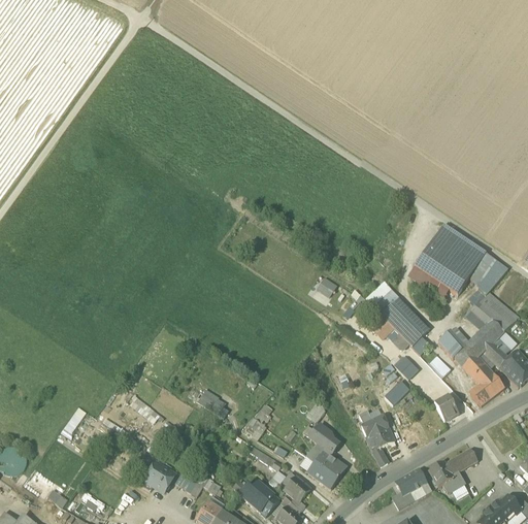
[(442,224),(414,267),(449,291),(457,296),(468,279),(486,254),(442,224)]
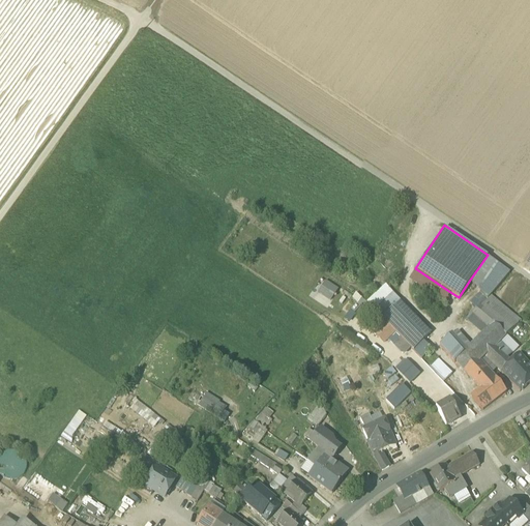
[(488,255),(470,280),(474,285),(482,284),(498,261),(488,255)]
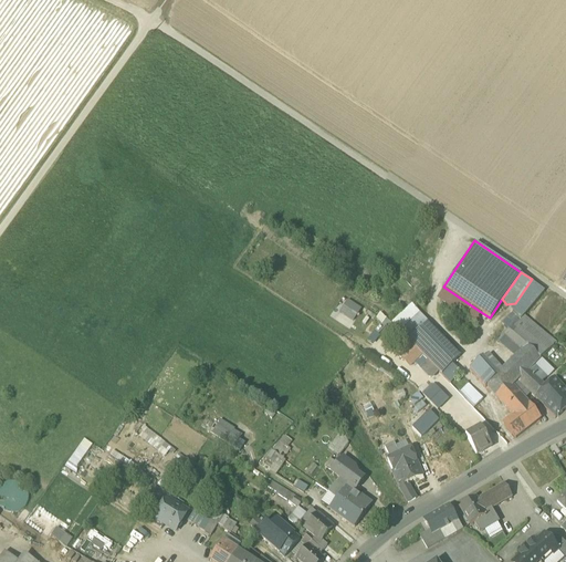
[(544,289),(532,279),(515,303),(506,304),(512,310),(519,316),(522,313),(523,314),(544,289)]
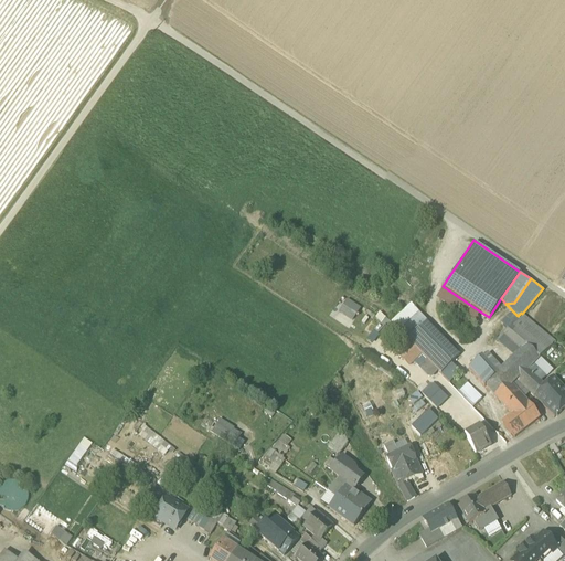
[(480,311),(443,286),(436,297),(455,309),(456,308),(475,320),(480,311)]
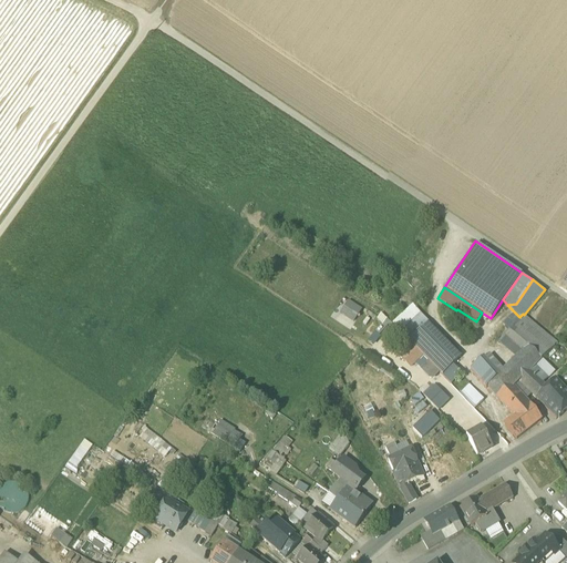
[(363,306),(348,297),(339,309),(354,319),(363,306)]
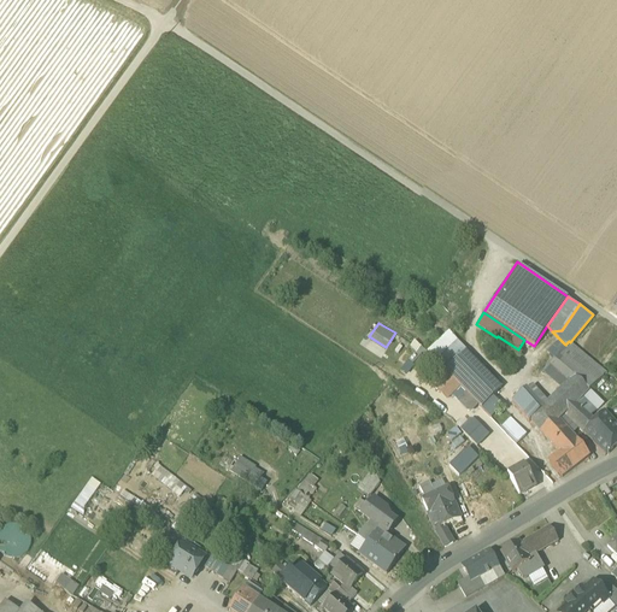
[(428,351),(435,359),(457,339),(448,330),(428,351)]
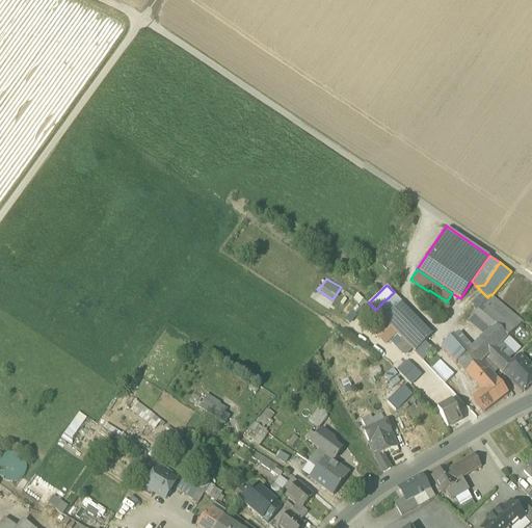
[(472,301),(478,308),(487,297),(481,291),(472,301)]
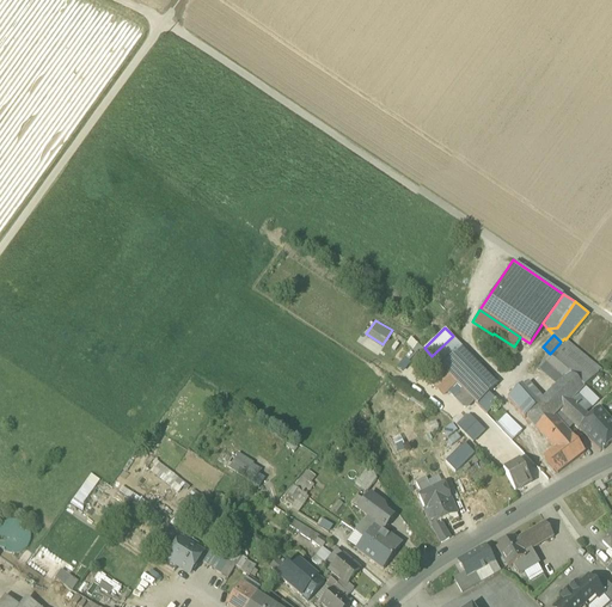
[(453,336),(432,356),(440,365),(461,345),(453,336)]
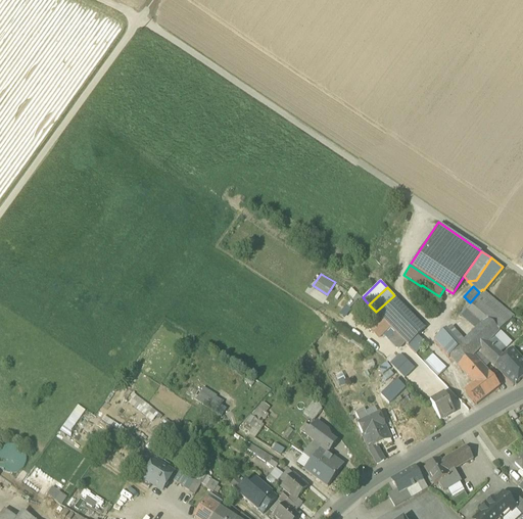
[(482,289),(479,292),(470,302),(486,316),(498,329),(500,328),(513,315),(483,290),(482,289)]
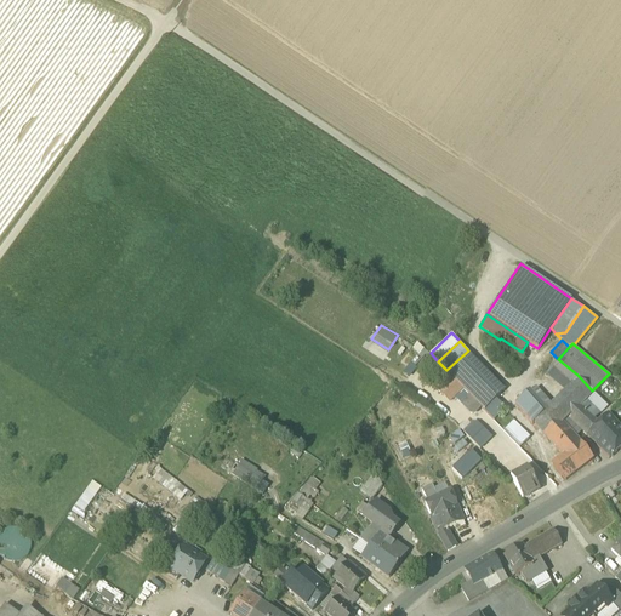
[(502,388),(468,351),(446,370),(484,408),(496,397),(500,392),(502,388)]
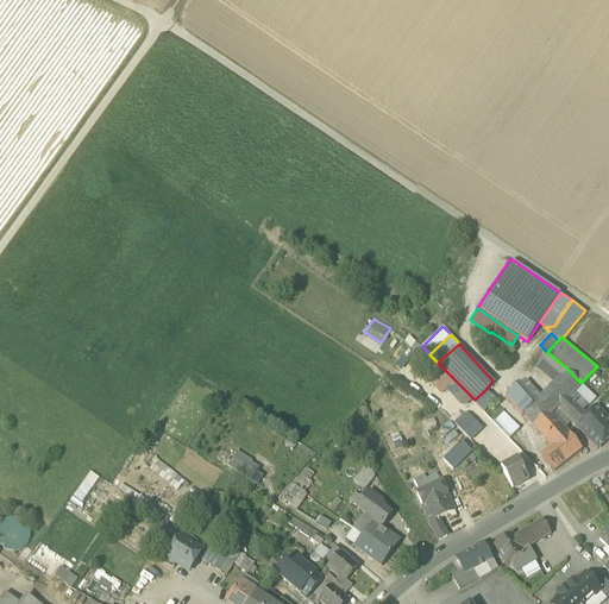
[(566,367),(547,352),(535,364),(553,381),(566,367)]
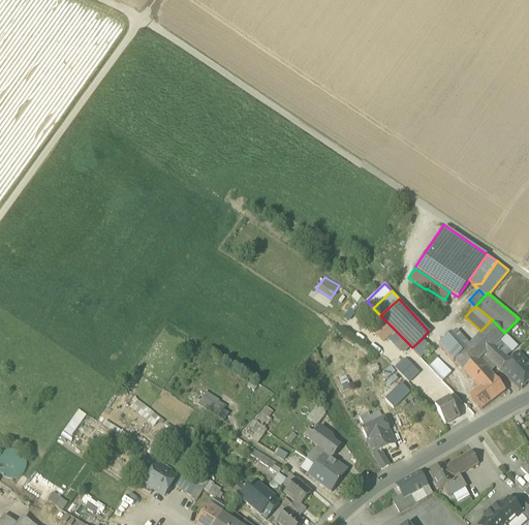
[(387,336),(394,330),(383,318),(371,330),(382,341),(387,336)]
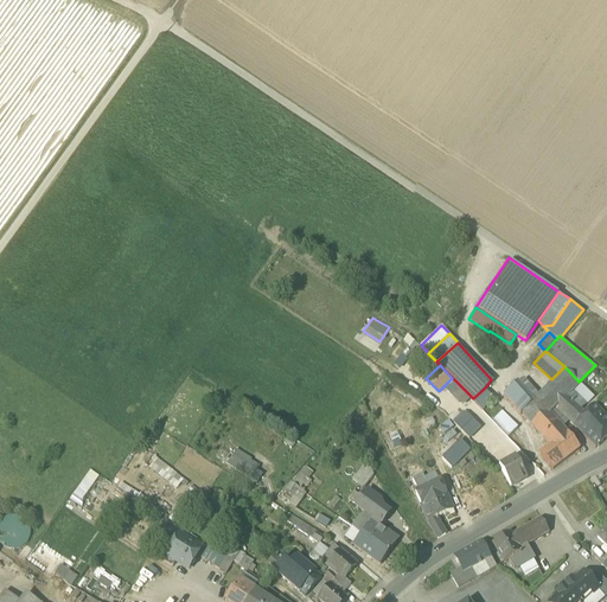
[(551,379),(538,392),(530,401),(513,382),(503,391),(521,411),(522,410),(549,441),(540,449),(553,466),(580,444),(567,428),(566,428),(562,423),(551,411),(550,411),(549,410),(558,399),(573,386),(573,388),(579,382),(564,366),(551,379)]
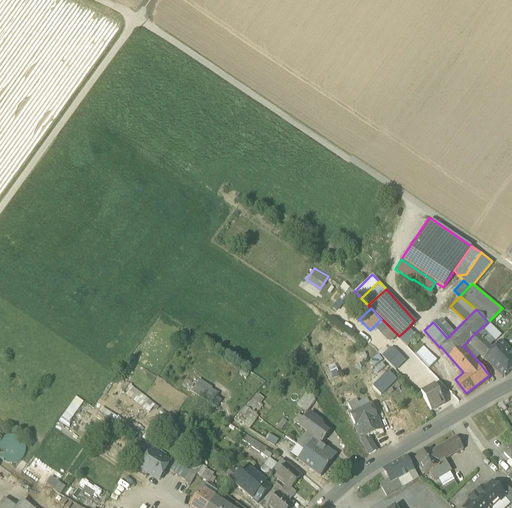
[(454,331),(442,317),(438,320),(436,319),(433,322),(447,338),(454,331)]
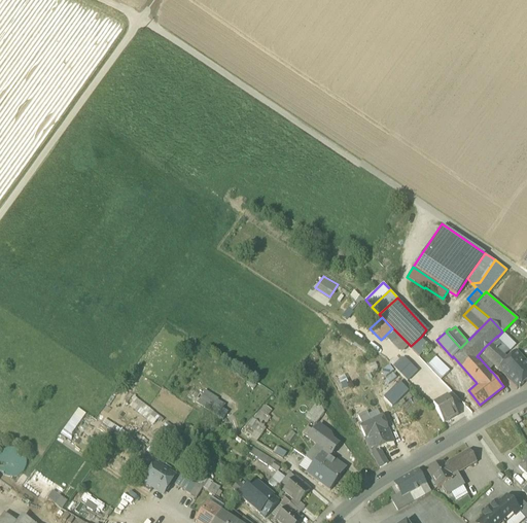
[(370,345),(344,328),(340,335),(364,351),(370,345)]
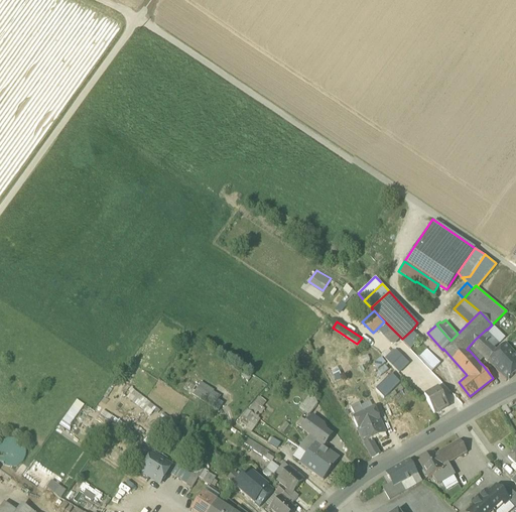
[(378,328),(383,333),(389,327),(384,322),(378,328)]
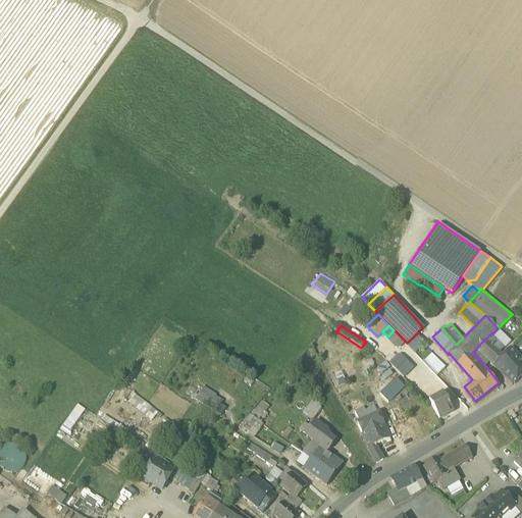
[(511,339),(499,327),(498,328),(492,333),(505,345),(511,339)]
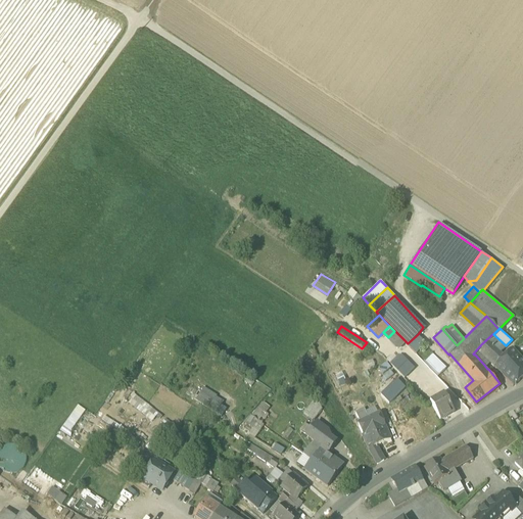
[(403,340),(394,331),(388,337),(397,346),(403,340)]
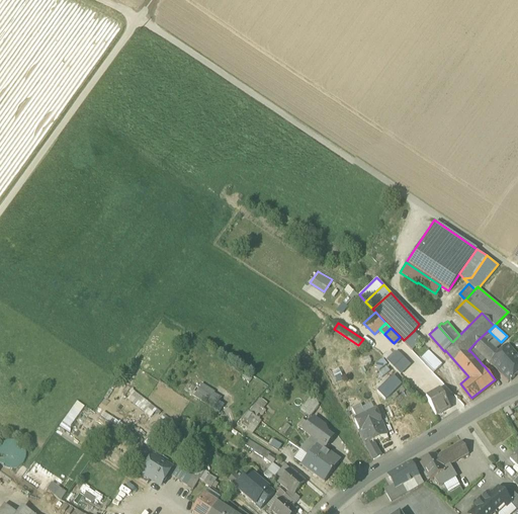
[(508,378),(517,369),(517,352),(507,341),(498,350),(496,347),(501,342),(489,331),(489,330),(477,341),(483,348),(486,345),(489,348),(485,353),(489,359),(508,378)]
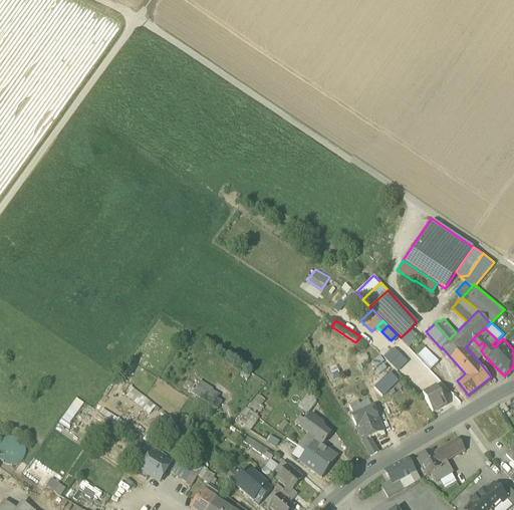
[(411,328),(401,337),(408,345),(418,335),(411,328)]
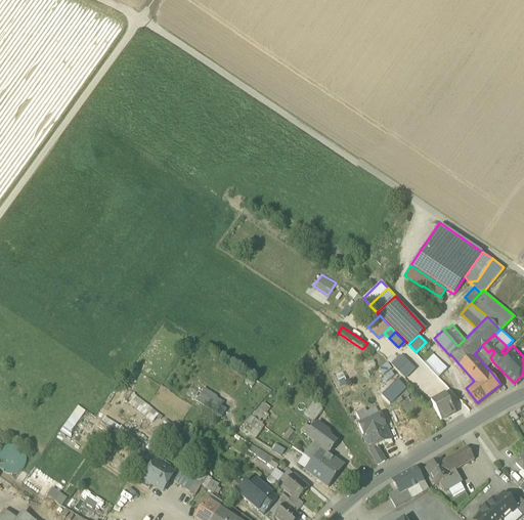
[(476,355),(485,365),(490,361),(494,363),(490,357),(494,352),(491,349),(488,352),(482,345),(474,354),(475,355),(476,355)]
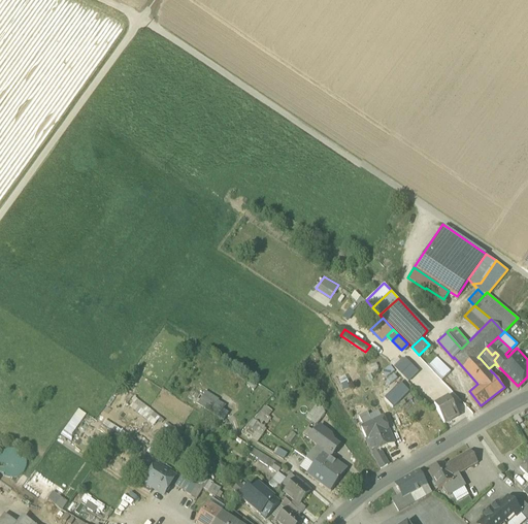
[(395,365),(404,356),(399,352),(390,361),(395,365)]
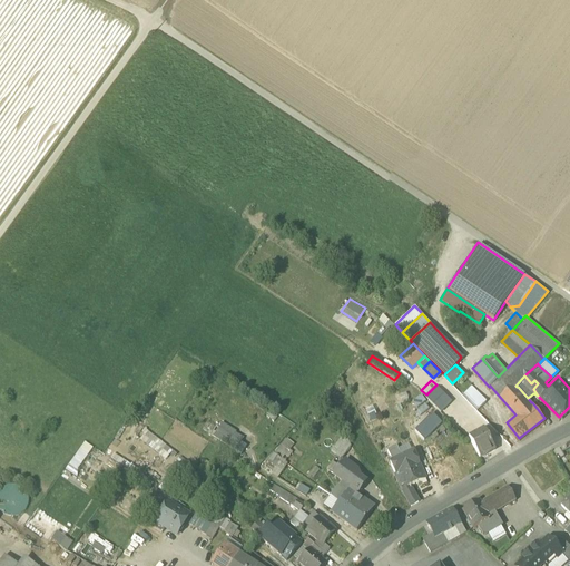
[(462,393),(467,398),(477,388),(471,383),(462,393)]
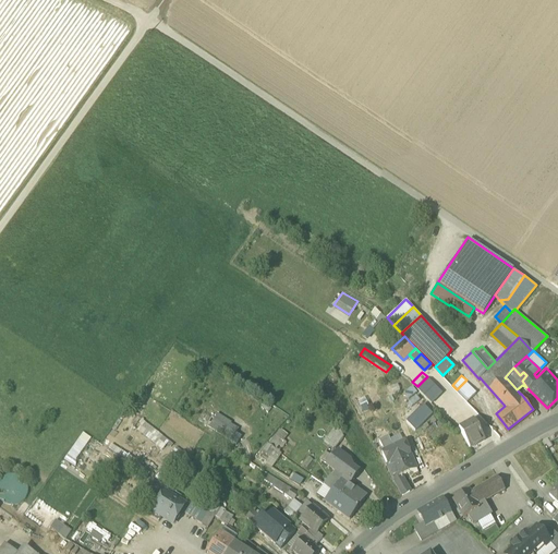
[(441,390),(427,376),(417,386),(431,400),(441,390)]
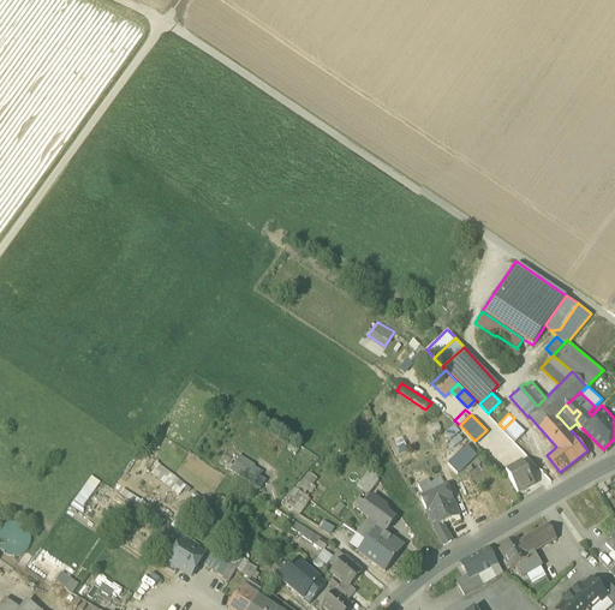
[(514,418),(503,429),(514,440),(525,430),(514,418)]
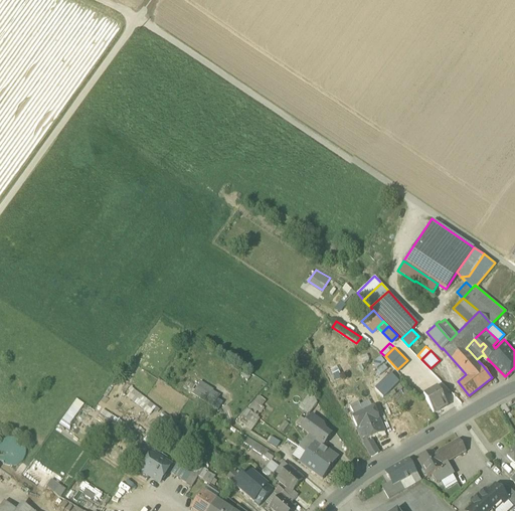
[(380,354),(373,360),(377,366),(384,360),(380,354)]
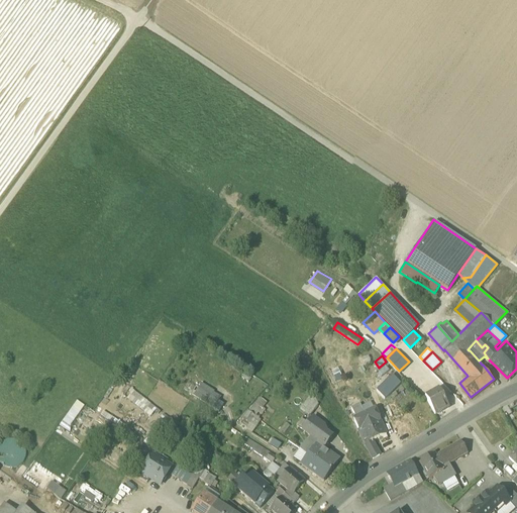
[(392,372),(376,388),(385,397),(400,381),(392,372)]
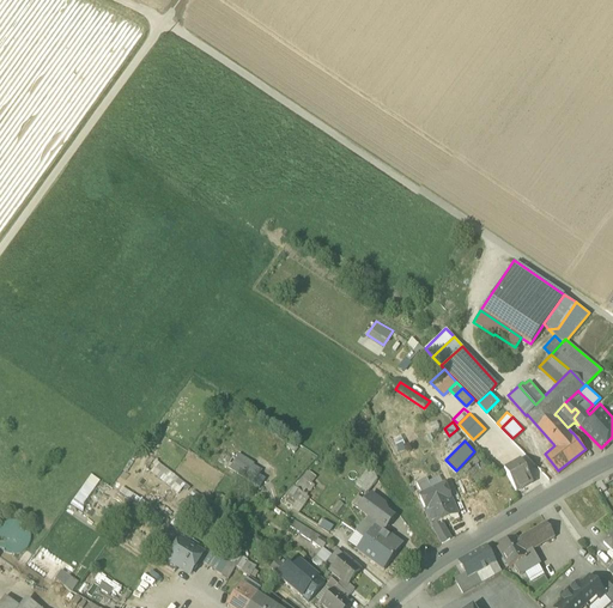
[(229,466),(259,485),(265,475),(250,467),(254,461),(240,451),(229,466)]
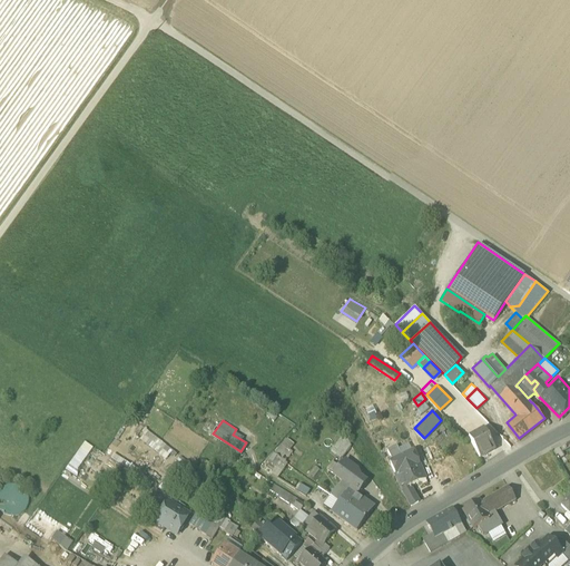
[(143,422),(135,432),(166,456),(173,447),(143,422)]
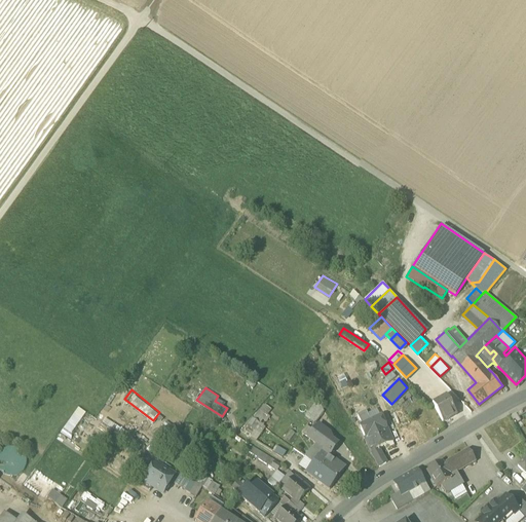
[(433,401),(434,403),(447,395),(446,393),(433,401)]
